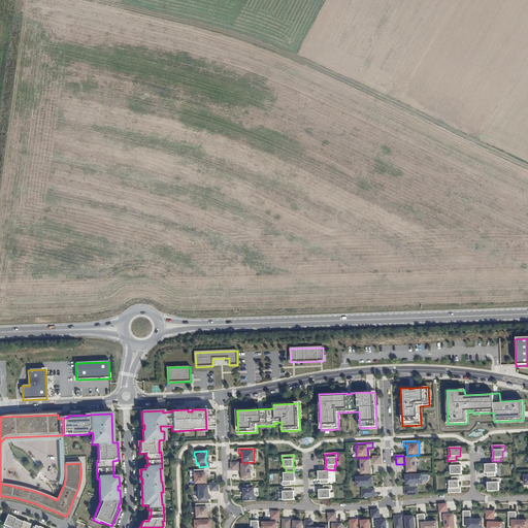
[(382,465),(381,457),(373,457),(373,465),(382,465)]
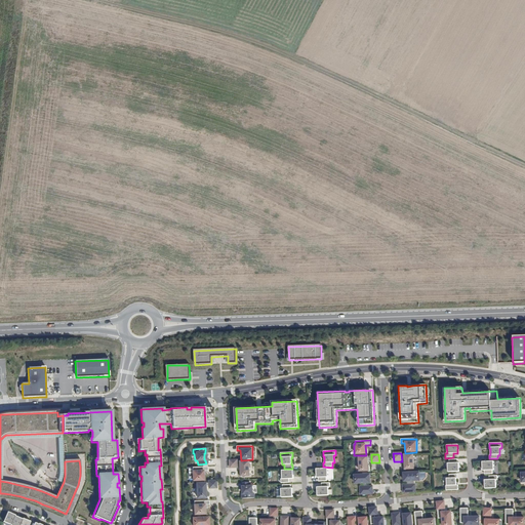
[(413,454),(403,455),(404,471),(414,470),(413,454)]
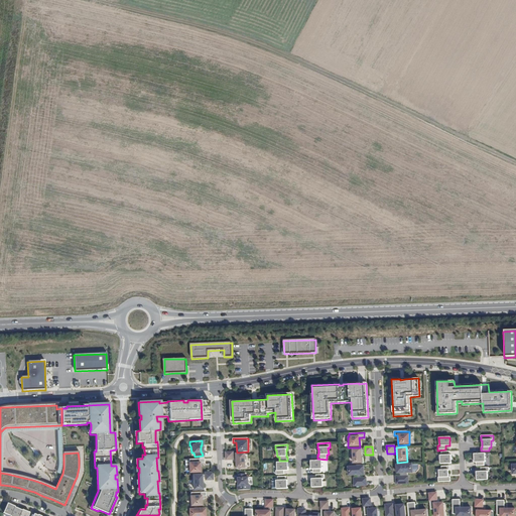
[(352,448),(352,465),(362,464),(364,464),(363,458),(362,458),(362,448),(352,448)]
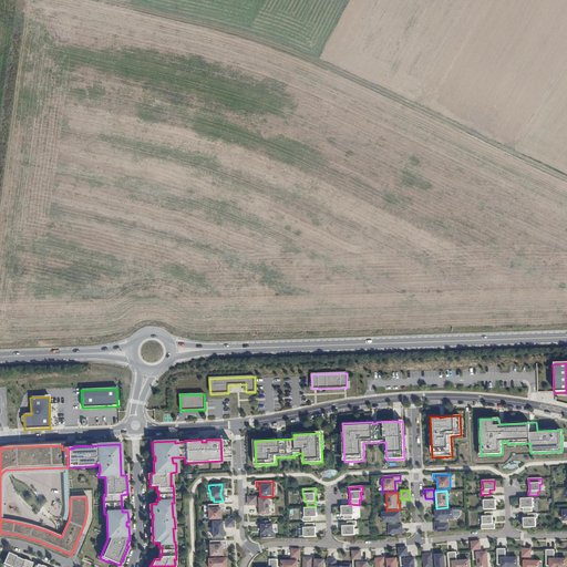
[(484,511),(496,509),(496,501),(494,501),(494,496),(485,496),(485,501),(484,501),(484,511)]
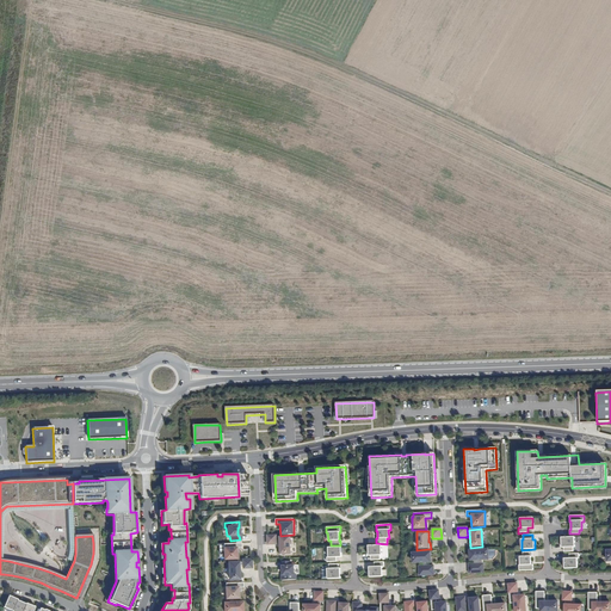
[(276,545),(276,536),(266,536),(267,545),(276,545)]
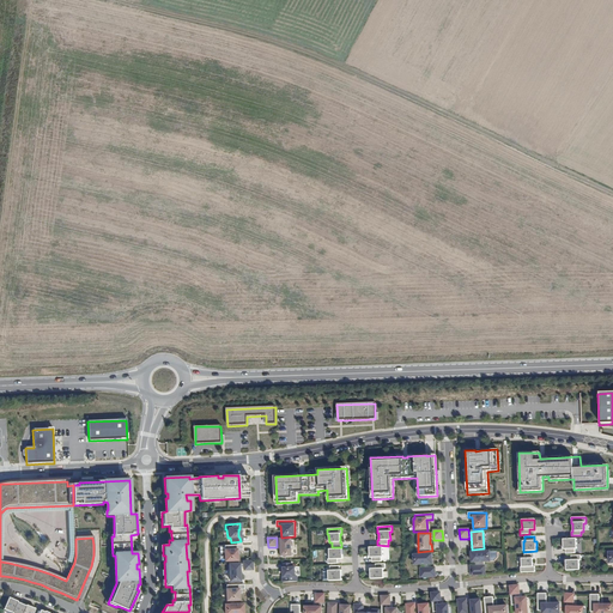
[(291,540),(279,539),(280,557),(291,557),(291,540)]
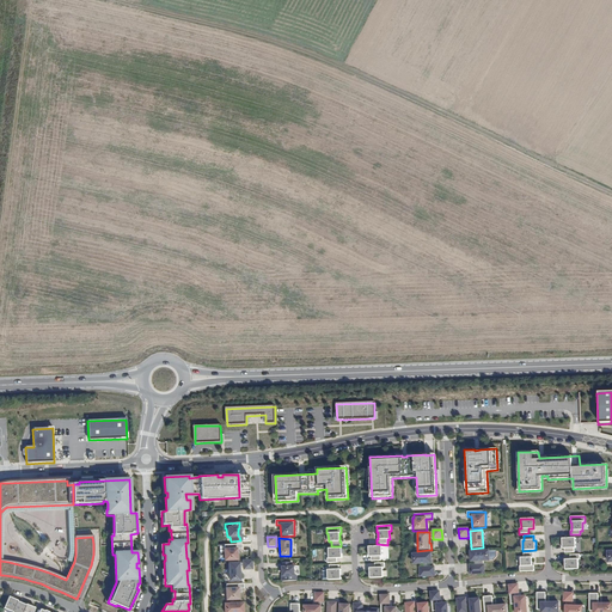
[(575,538),(562,539),(562,549),(563,549),(563,554),(574,554),(574,549),(575,549),(575,538)]
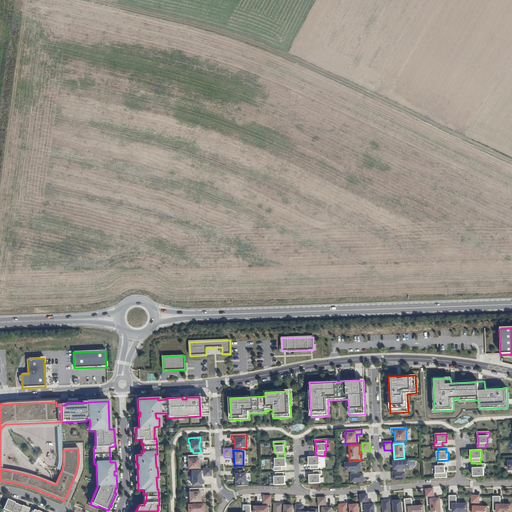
[(202,459),(202,455),(187,456),(187,459),(186,459),(186,470),(198,469),(197,459),(202,459)]
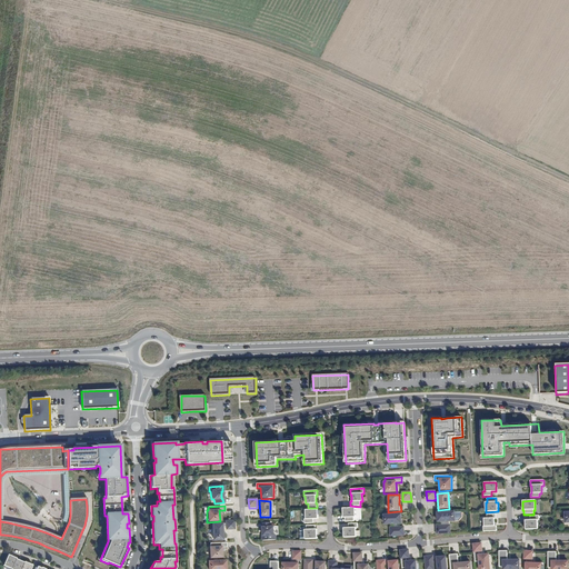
[(355,508),(342,509),(342,513),(342,518),(345,518),(345,522),(355,522),(353,518),(355,518),(355,508)]
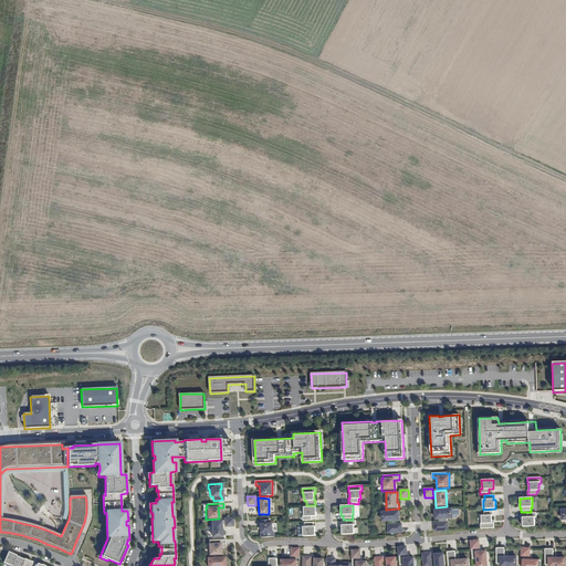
[(302,521),(311,521),(311,516),(313,516),(316,516),(315,506),(311,507),(303,507),(304,516),(302,516),(302,521)]
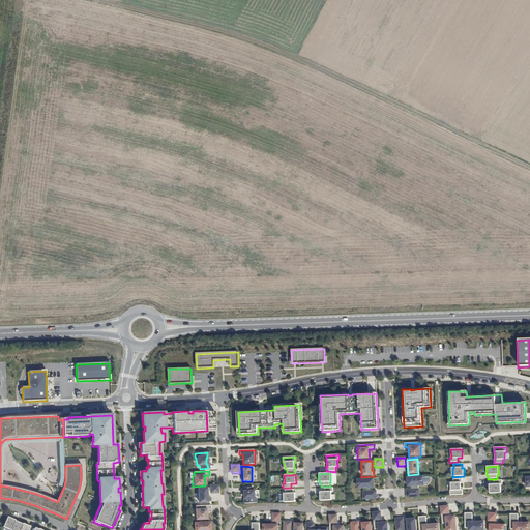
[(406,477),(407,488),(423,487),(423,477),(406,477)]
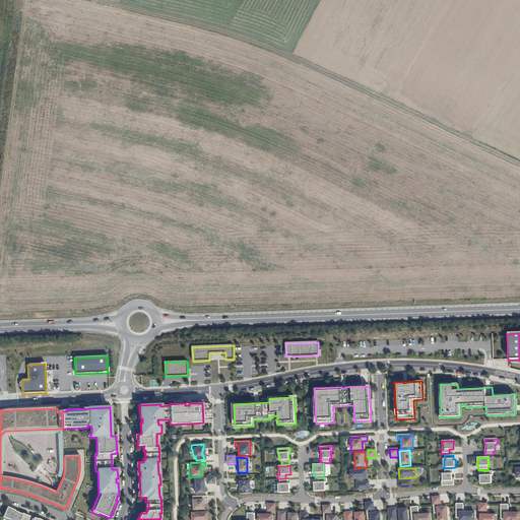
[(453,474),(453,469),(445,470),(445,473),(442,474),(443,480),(442,480),(442,485),(454,485),(453,481),(452,481),(452,474),(453,474)]
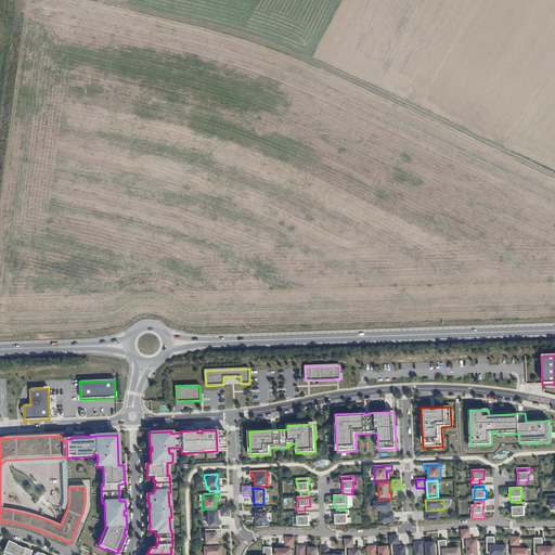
[(373,502),(374,512),(391,512),(391,502),(373,502)]
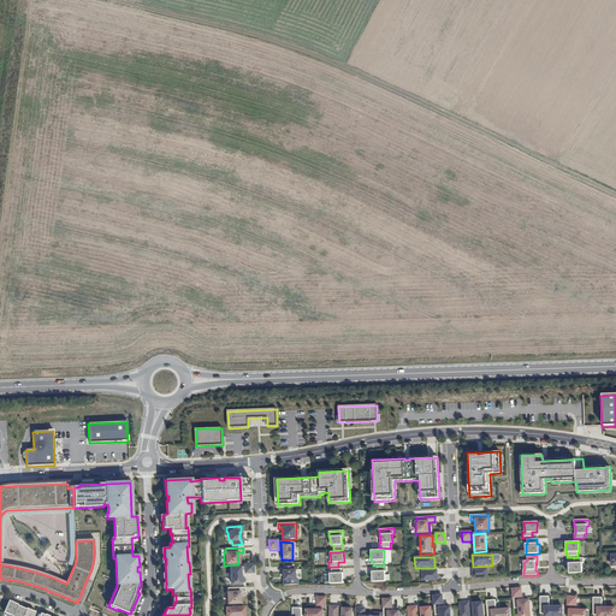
[(569,574),(582,574),(581,563),(584,563),(584,558),(574,560),(574,563),(568,563),(568,569),(569,574)]
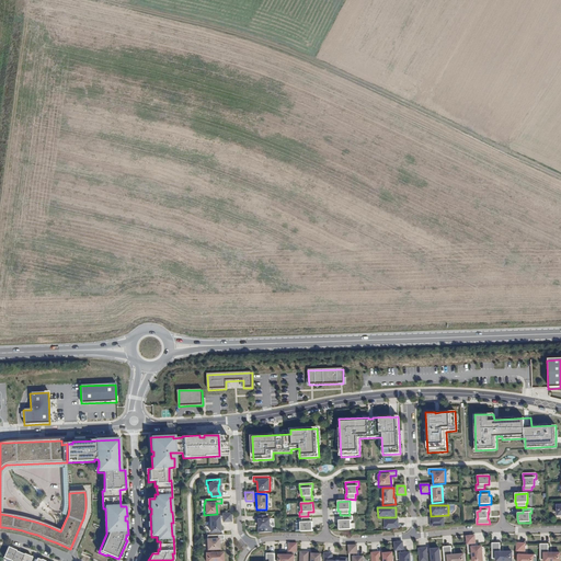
[(208,516),(208,533),(219,533),(218,516),(208,516)]
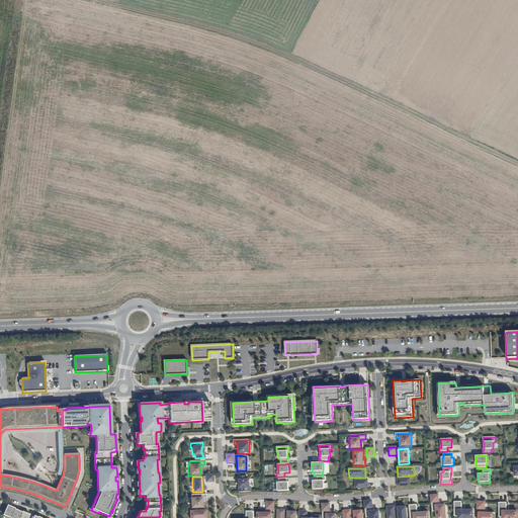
[(238,488),(238,492),(250,492),(250,488),(248,488),(248,481),(246,481),(246,477),(238,477),(238,481),(239,481),(239,488),(238,488)]
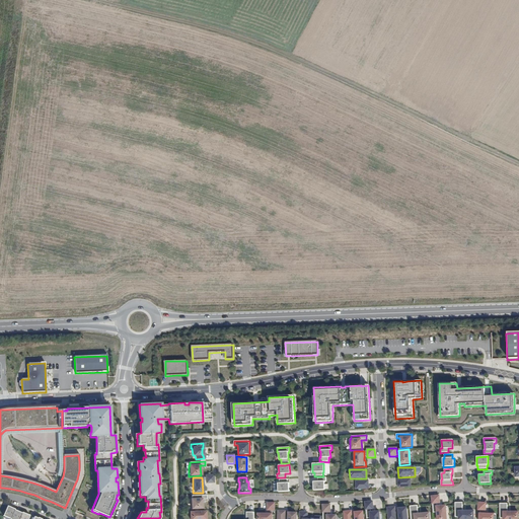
[(313,491),(324,491),(323,482),(325,482),(325,477),(317,478),(317,482),(312,482),(313,487),(313,491)]
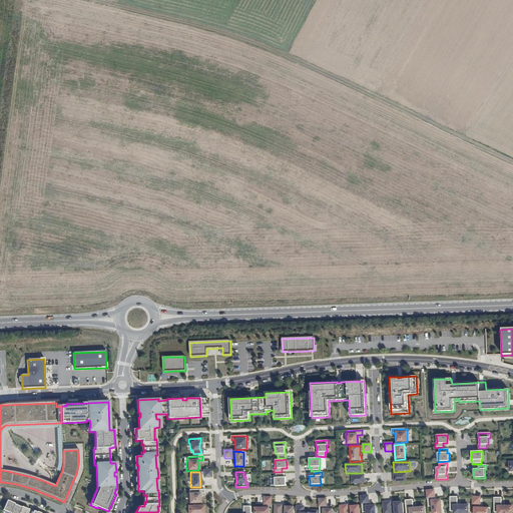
[(406,473),(394,474),(394,482),(407,482),(406,473)]
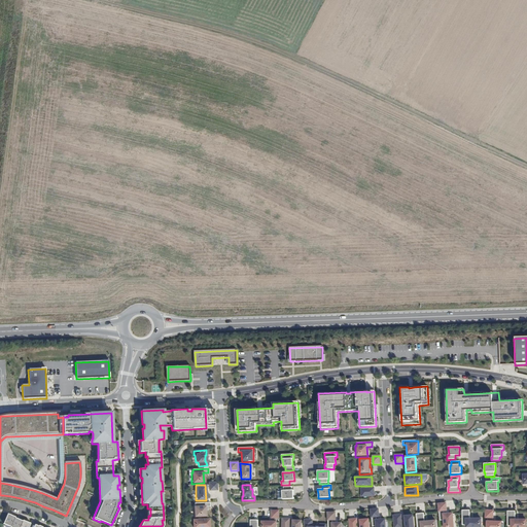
[(282,500),(293,499),(293,495),(292,491),(291,491),(291,487),(282,487),(283,491),(281,491),(282,500)]
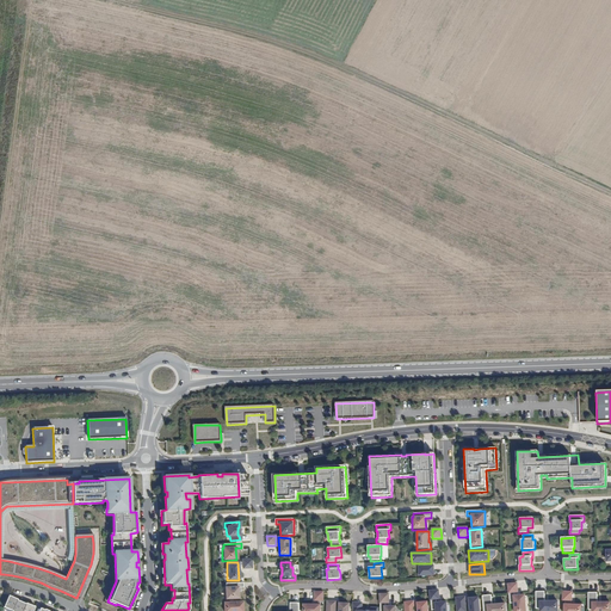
[(433,566),(419,567),(419,576),(434,575),(433,566)]
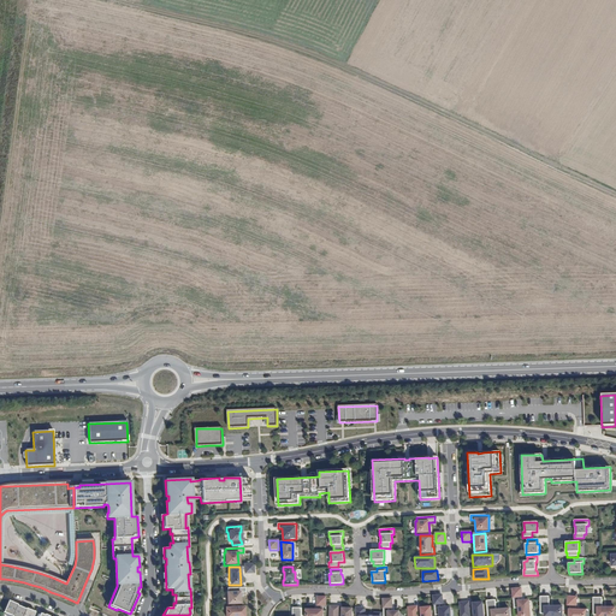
[(227,588),(227,592),(225,592),(225,605),(240,604),(240,593),(246,592),(246,587),(227,588)]
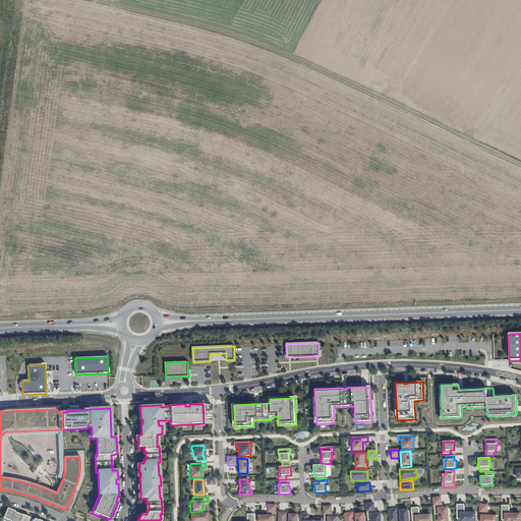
[(441,498),(432,498),(433,507),(435,507),(436,514),(438,514),(438,520),(448,520),(447,508),(437,509),(437,506),(442,505),(441,498)]
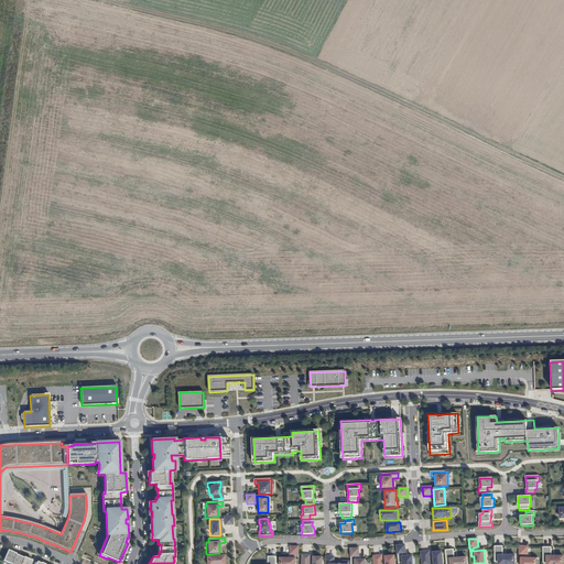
[(412,563),(412,554),(401,555),(401,553),(405,552),(405,544),(397,544),(397,553),(398,553),(399,562),(401,562),(401,563),(412,563)]
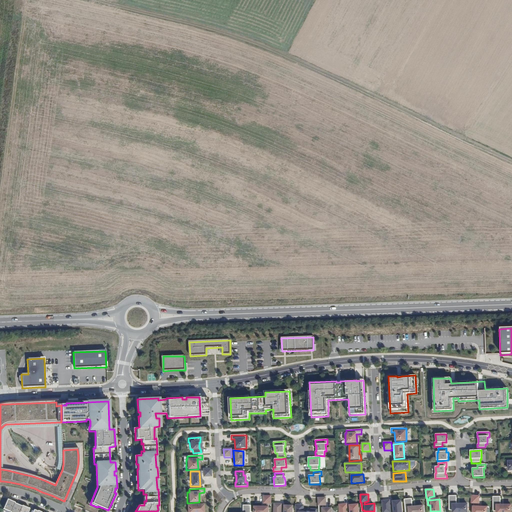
[(467,511),(467,504),(456,504),(456,496),(449,496),(449,510),(453,510),(453,511),(467,511)]
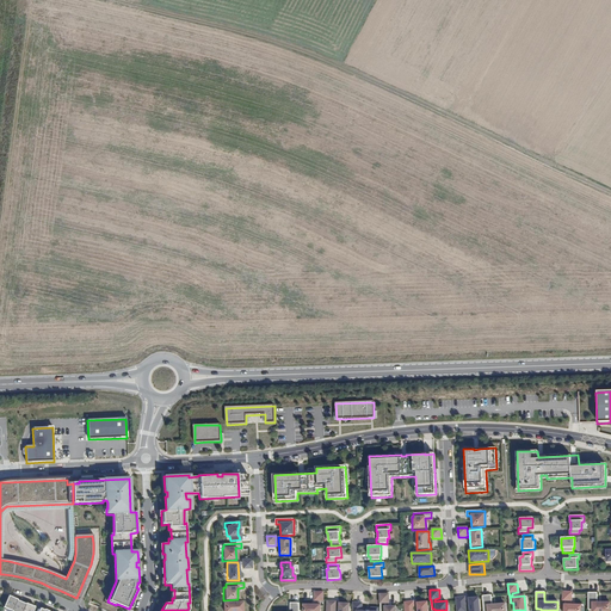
[(395,610),(396,606),(383,606),(383,604),(389,603),(389,593),(378,594),(378,604),(381,604),(381,610),(395,610)]
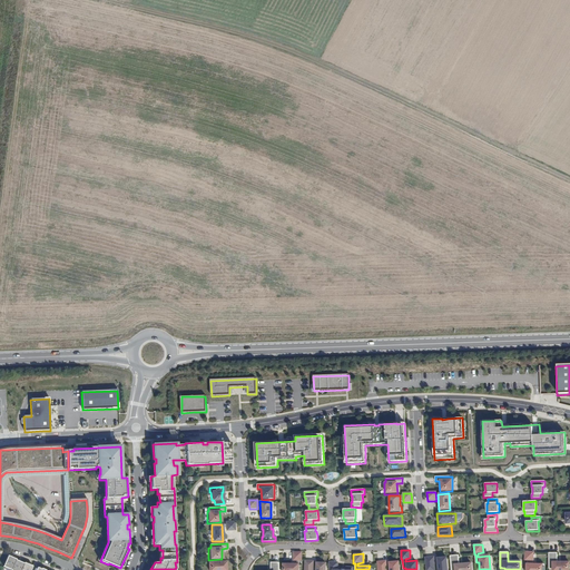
[(569,569),(569,562),(557,562),(557,553),(549,553),(549,569),(553,569),(552,569),(569,569)]
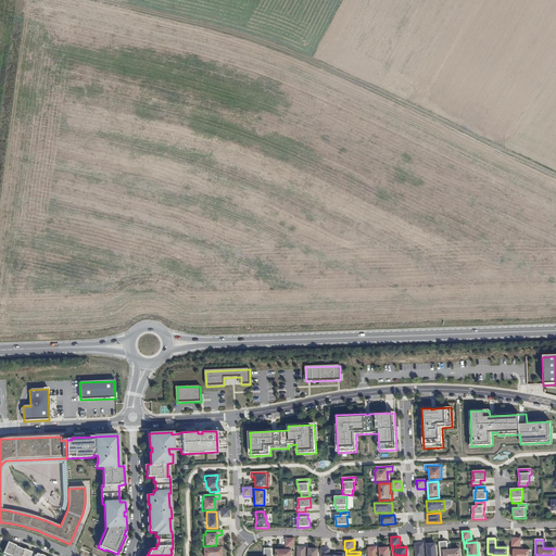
[(459,555),(459,550),(447,551),(447,541),(439,542),(440,555),(459,555)]
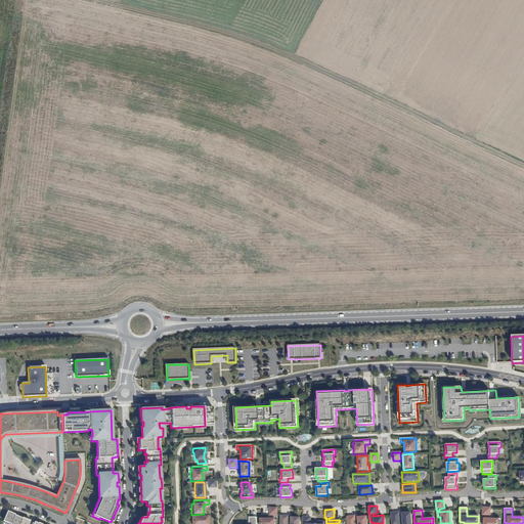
[(26,523),(28,521),(20,518),(19,519),(12,515),(5,512),(1,521),(7,523),(26,523)]
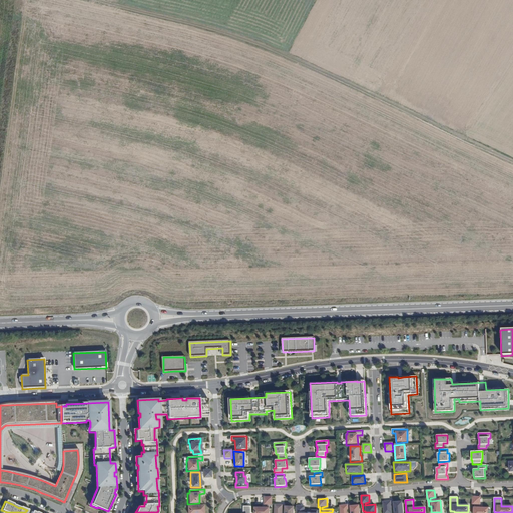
[(383,512),(391,512),(390,501),(383,502),(383,512)]
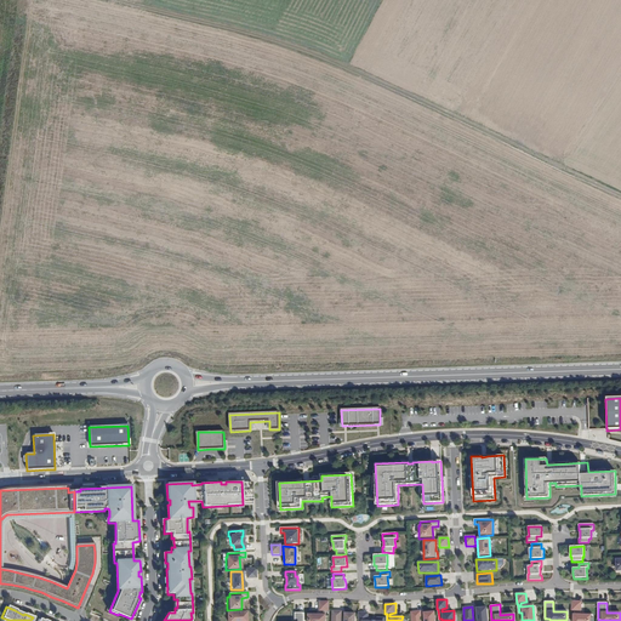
[(477,620),(488,620),(486,608),(476,608),(477,620)]
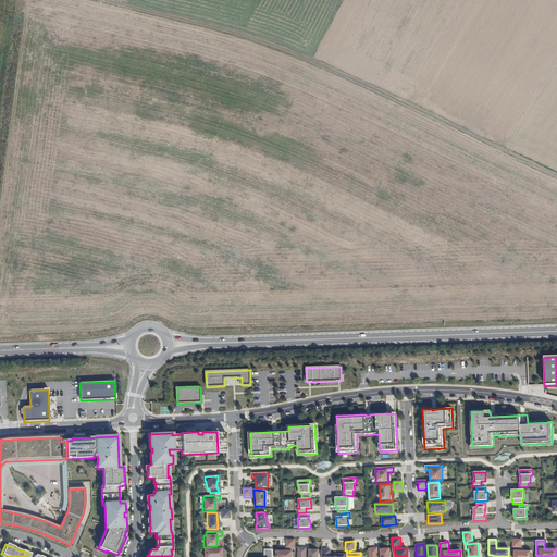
[(378,556),(376,547),(368,548),(369,556),(378,556)]
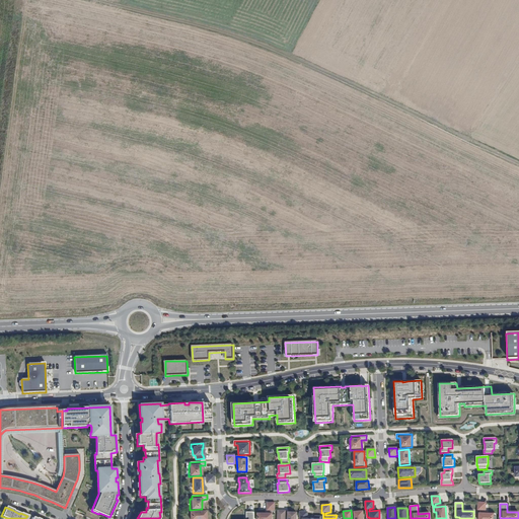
[(363,518),(363,510),(354,511),(354,518),(363,518)]
